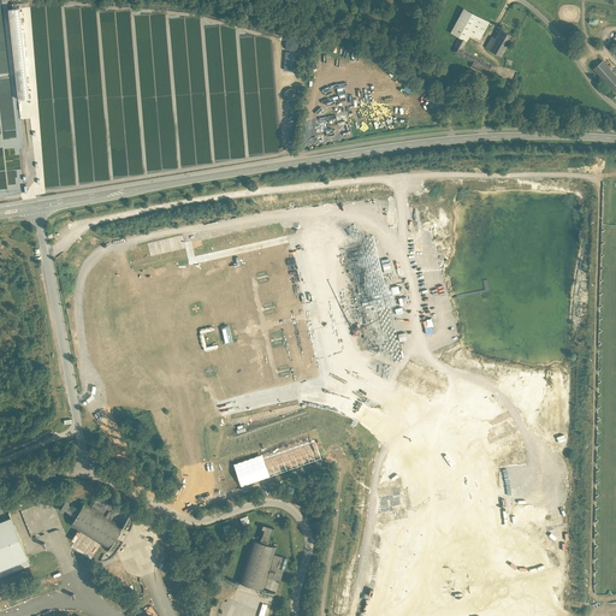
[(424,0),(409,0),(407,7),(420,11),(424,0)]
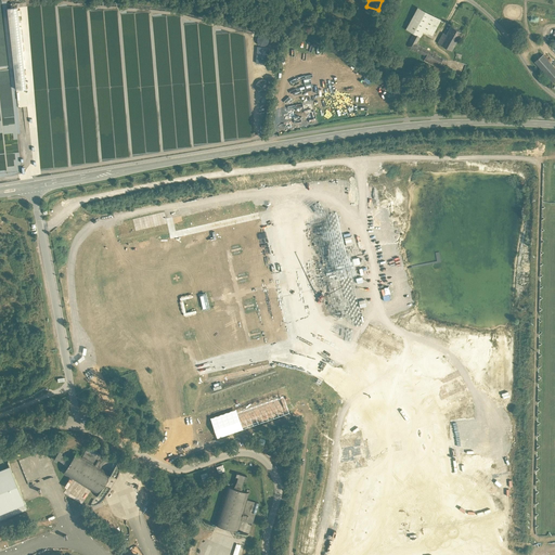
[(17,8),(8,9),(16,90),(26,89),(17,8)]
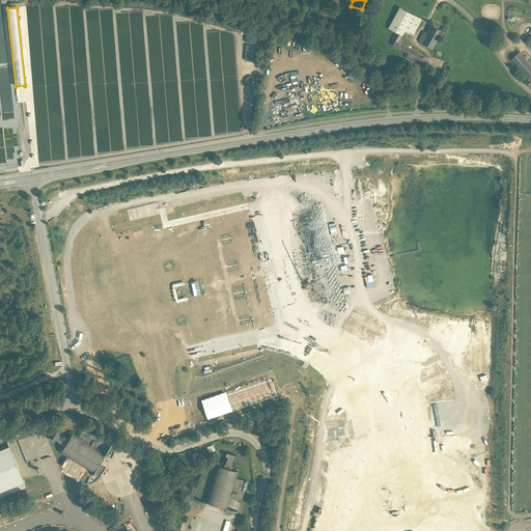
[(399,7),(388,28),(396,32),(408,11),(399,7)]
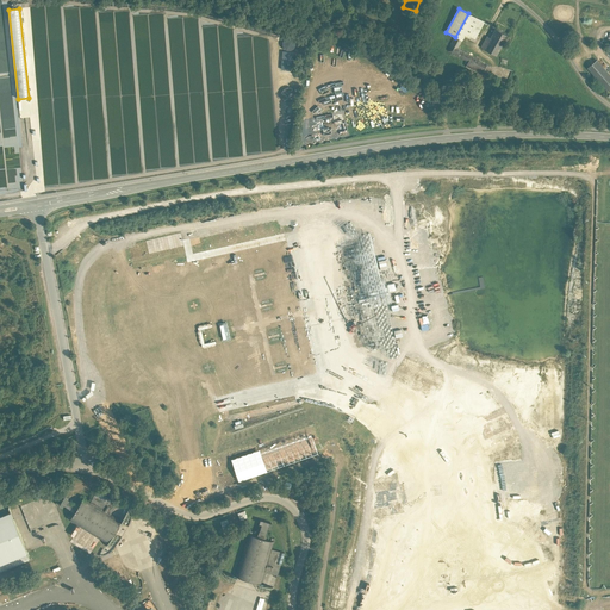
[(484,23),(468,13),(455,37),(461,41),(465,33),(474,39),(484,23)]
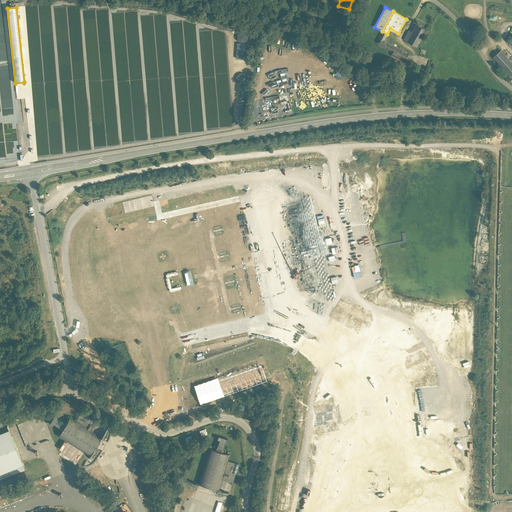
[(426,30),(416,24),(412,31),(422,37),(426,30)]
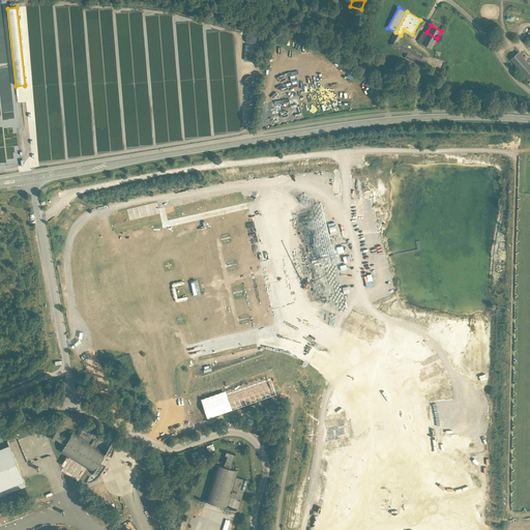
[(255,40),(256,38),(255,36),(254,34),(252,33),(249,32),(247,33),(245,34),(244,36),(244,38),(244,40),(246,42),(247,43),(249,43),(252,43),(254,42),(255,40)]
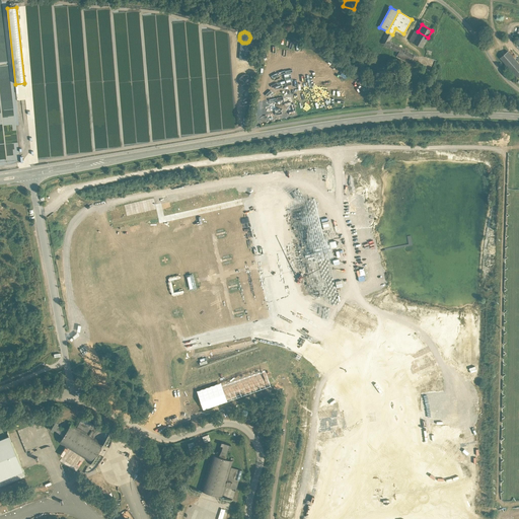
[(392,34),(387,31),(383,39),(386,40),(389,42),(392,34)]
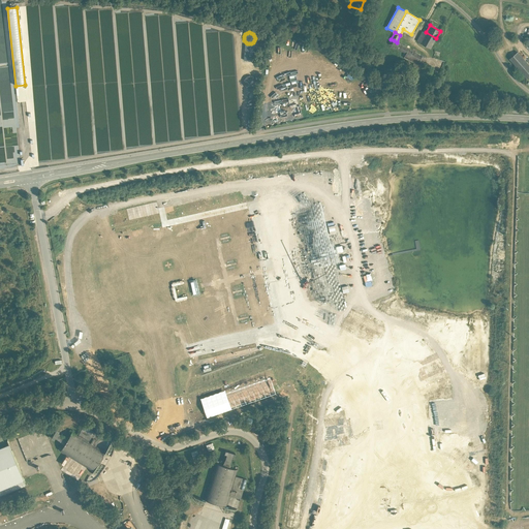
[(436,38),(426,32),(425,33),(423,32),(417,41),(419,42),(430,49),(436,38)]
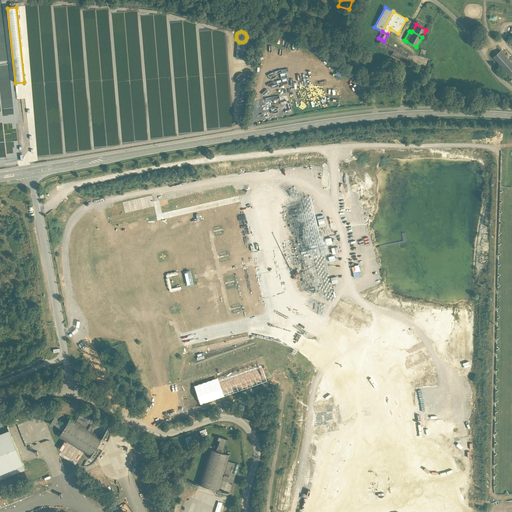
[(384,41),(381,39),(379,44),(397,54),(400,49),(384,41)]
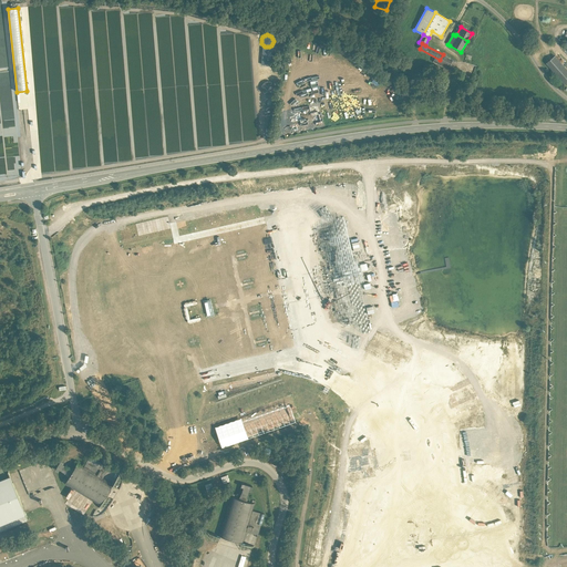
[(274,49),(263,48),(261,64),(272,65),(274,49)]
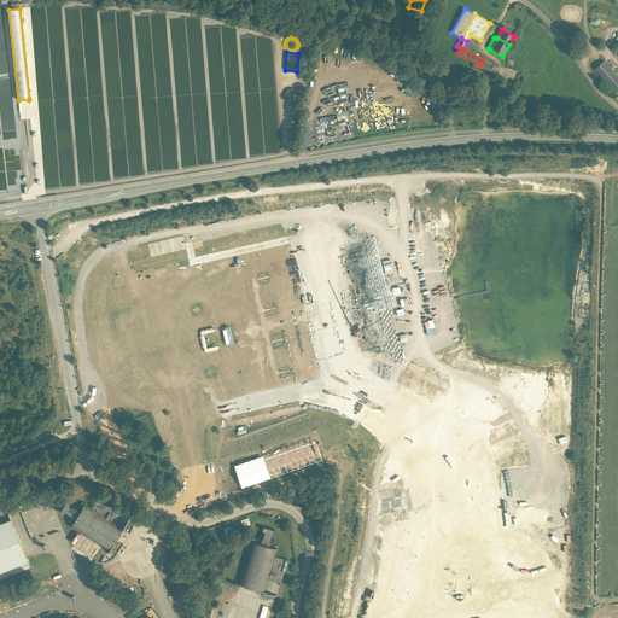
[(489,63),(483,59),(479,65),(477,69),(484,74),(489,63)]
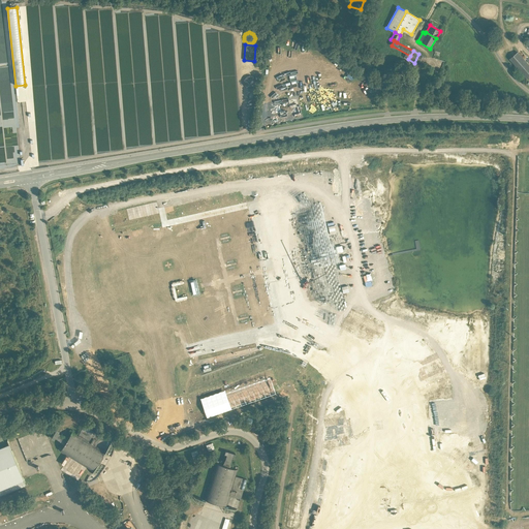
[(528,75),(528,64),(518,52),(510,59),(527,79),(528,75)]
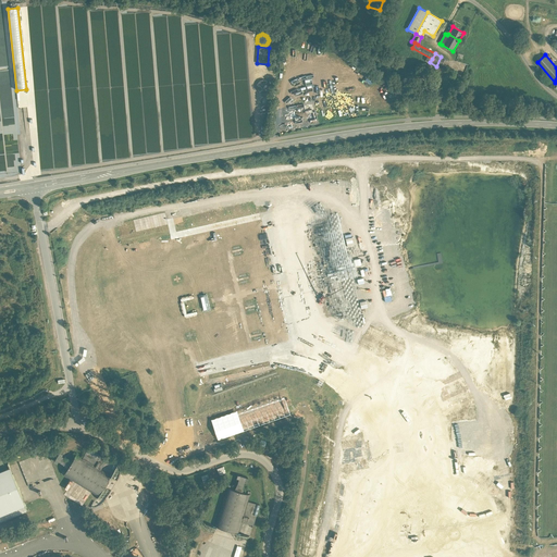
[(436,66),(434,70),(441,73),(447,61),(441,57),(436,66)]
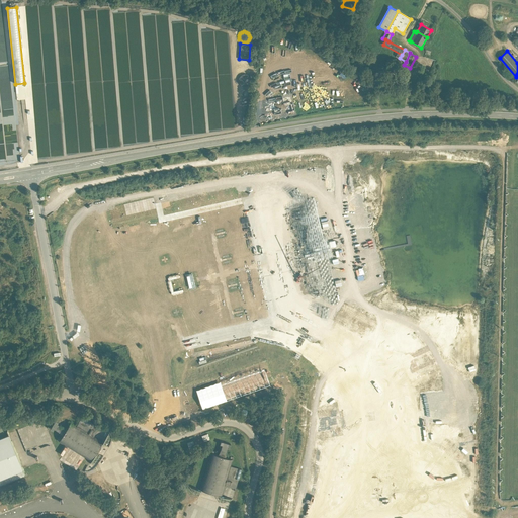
[(424,56),(422,64),(432,68),(435,60),(424,56)]
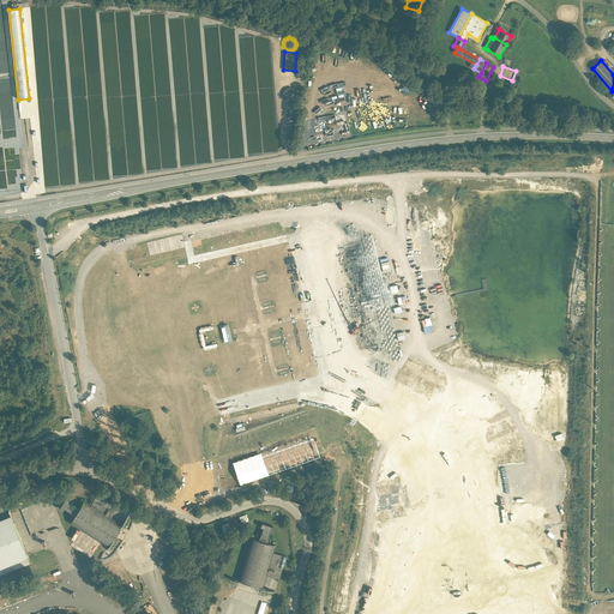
[(91,504),(84,500),(82,499),(79,501),(82,504),(79,507),(72,504),(68,503),(70,500),(66,498),(60,507),(64,510),(64,507),(68,511),(74,516),(72,519),(70,518),(67,522),(70,523),(108,547),(122,524),(112,517),(118,506),(98,493),(91,504)]
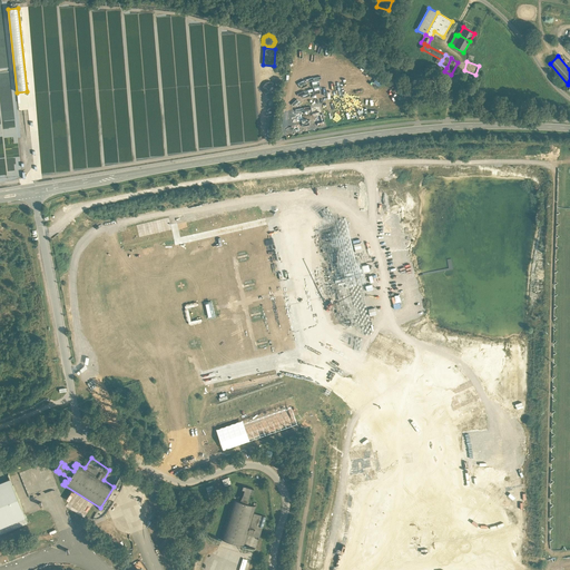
[(5,469),(0,471),(0,533),(27,522),(25,517),(26,516),(10,478),(9,478),(5,469)]
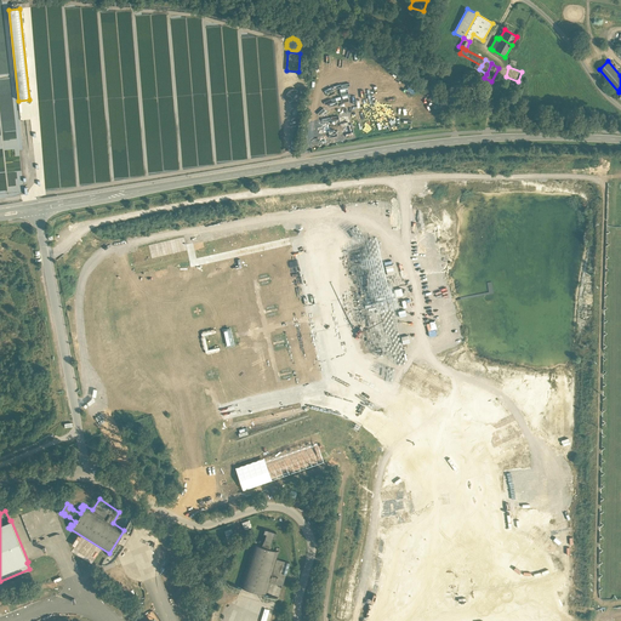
[(261,545),(256,543),(257,541),(254,540),(252,542),(239,586),(266,594),(271,581),(283,585),(289,562),(277,558),(279,551),(279,547),(277,546),(275,550),(271,548),(272,541),(273,535),(275,536),(277,533),(266,529),(265,533),(266,533),(265,539),(261,545)]
